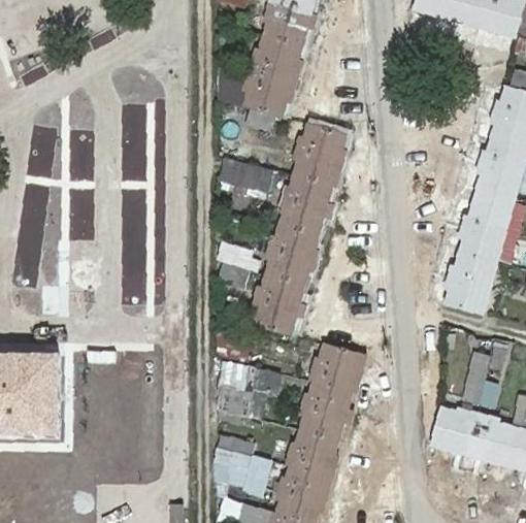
[(265,25),(262,37),(258,53),(251,53),(245,70),(240,92),(245,94),(242,108),(280,120),(315,0),(265,0),(264,2),(259,22),(265,25)]
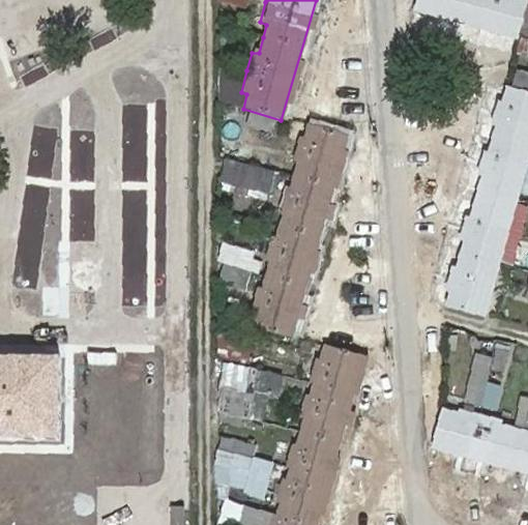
[(418,0),(415,11),(517,38),(527,0),(418,0)]
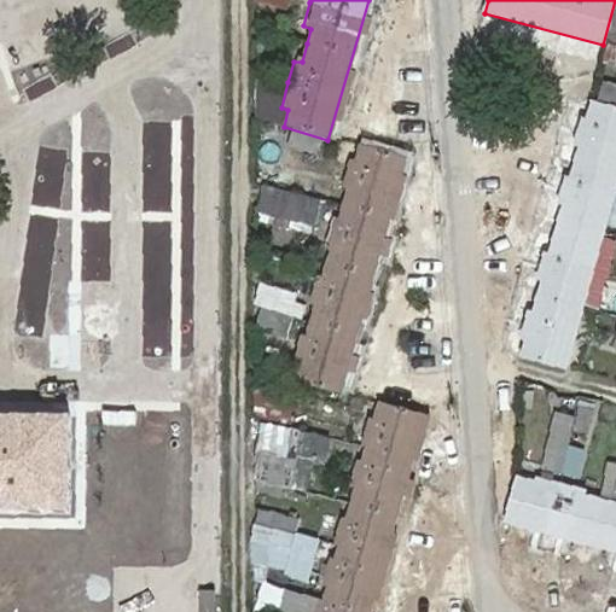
[(615,79),(599,75),(596,95),(615,99),(615,79)]
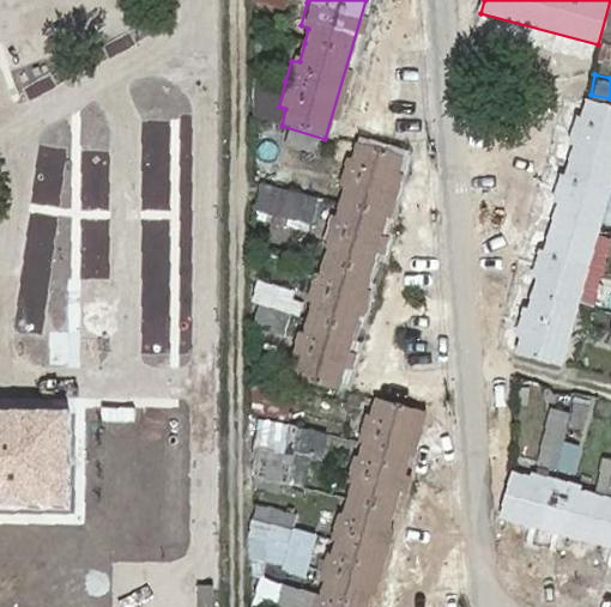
[(560,205),(545,256),(538,253),(531,277),(538,279),(530,314),(521,311),(515,335),(522,338),(518,356),(563,368),(579,307),(610,182),(610,109),(587,103),(582,122),(574,122),(568,146),(574,149),(566,182),(558,181),(552,202),(560,205)]
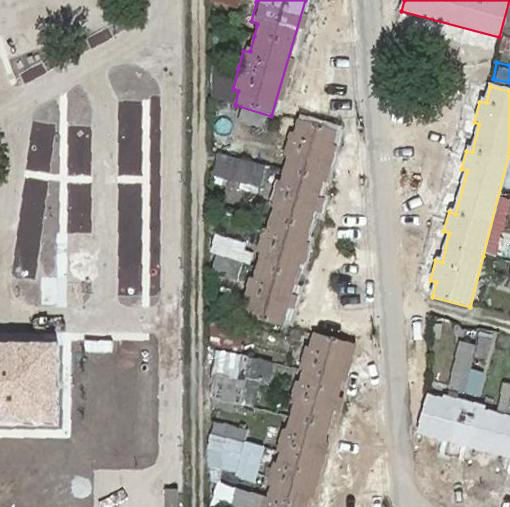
[(273,204),(265,235),(259,232),(254,251),(260,253),(252,283),(245,281),(240,300),(246,302),(243,314),(282,325),(334,134),(296,123),(292,138),(286,137),(281,156),(286,157),(283,171),(278,186),(273,185),(268,201),(273,204)]
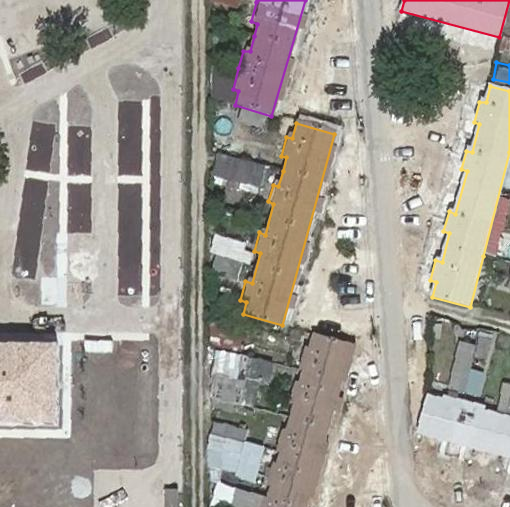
[(214,149),(210,172),(261,178),(264,156),(214,149)]
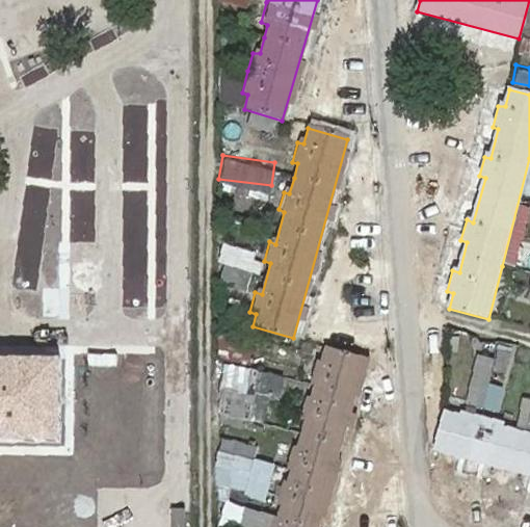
[(222,262),(218,279),(245,288),(250,270),(222,262)]
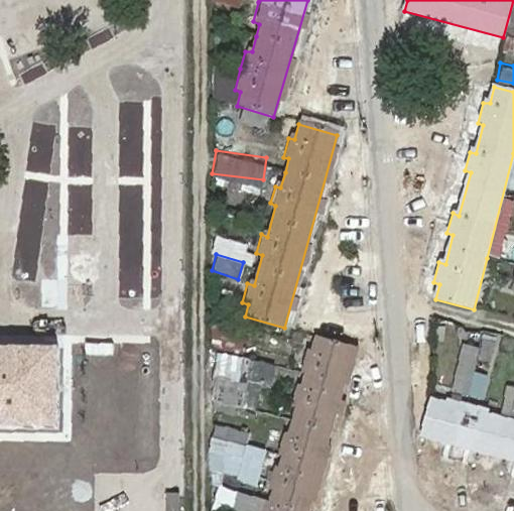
[(492,356),(498,333),(483,329),(477,352),(492,356)]
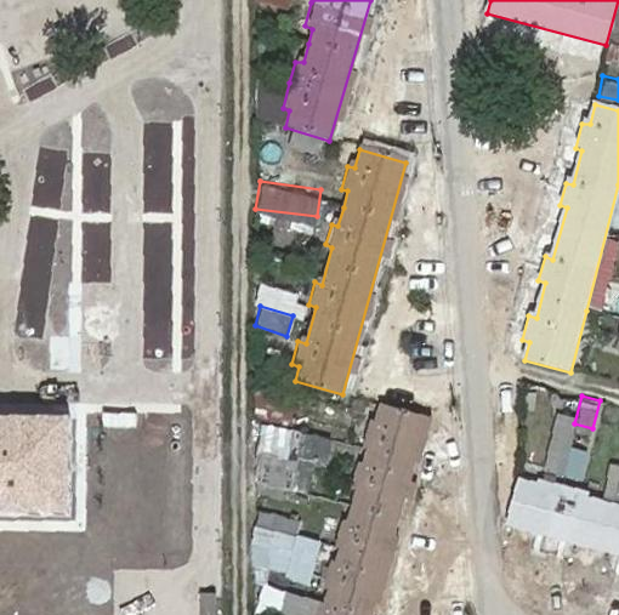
[(569,444),(577,409),(552,404),(541,462),(579,470),(584,448),(569,444)]
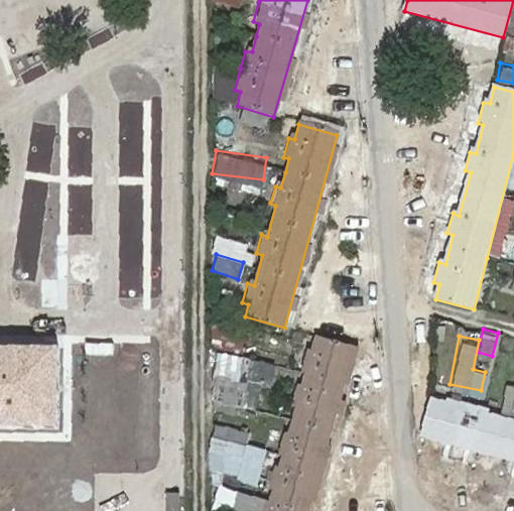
[(284,435),(279,454),(284,455),(280,472),(274,470),(269,487),(275,489),(271,504),(265,502),(262,510),(307,510),(355,347),(318,337),(313,354),(308,352),(303,371),(308,373),(304,387),(298,385),(293,404),(299,406),(290,437),(284,435)]
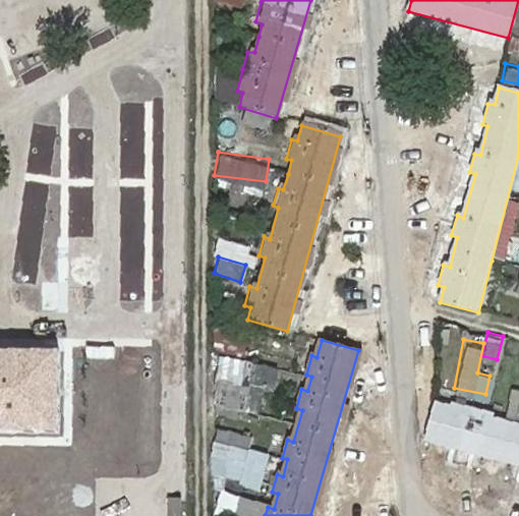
[(60,347),(0,346),(0,428),(60,430),(60,347)]
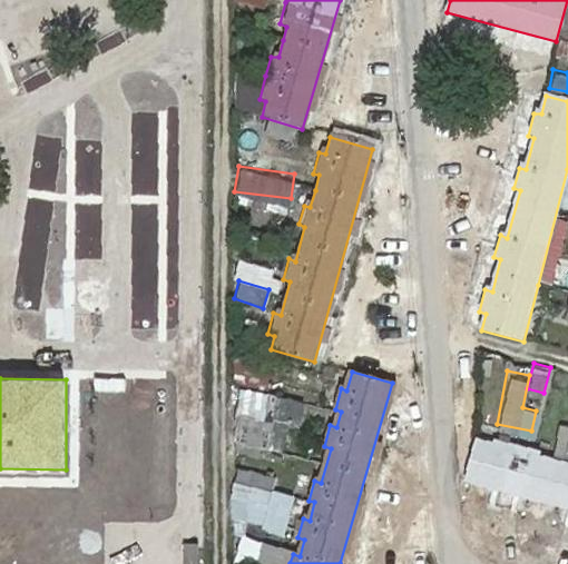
[(236,383),(233,417),(267,421),(271,387),(236,383)]
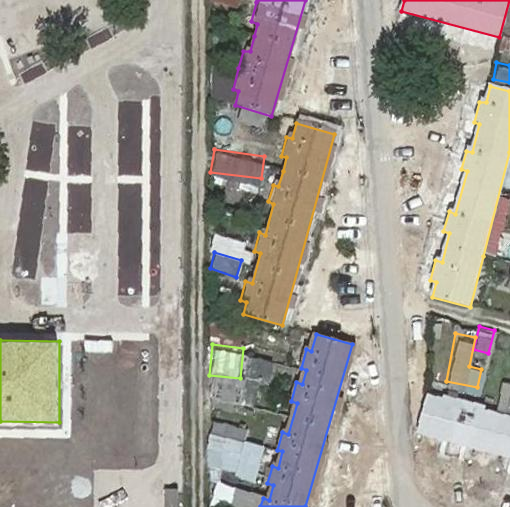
[(428,396),(418,432),(509,458),(509,419),(482,412),(483,406),(463,400),(446,395),(445,401),(428,396)]
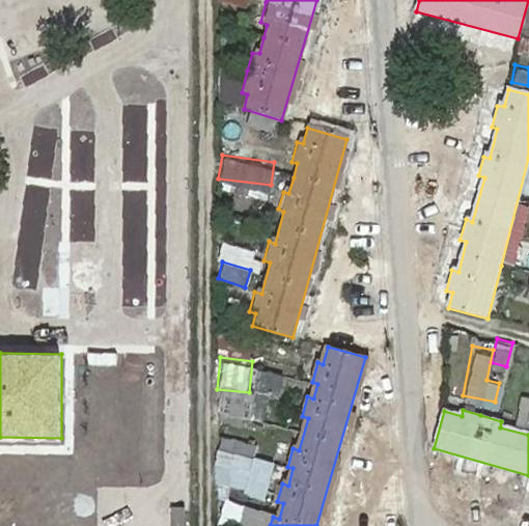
[(225,436),(217,463),(249,472),(257,445),(225,436)]
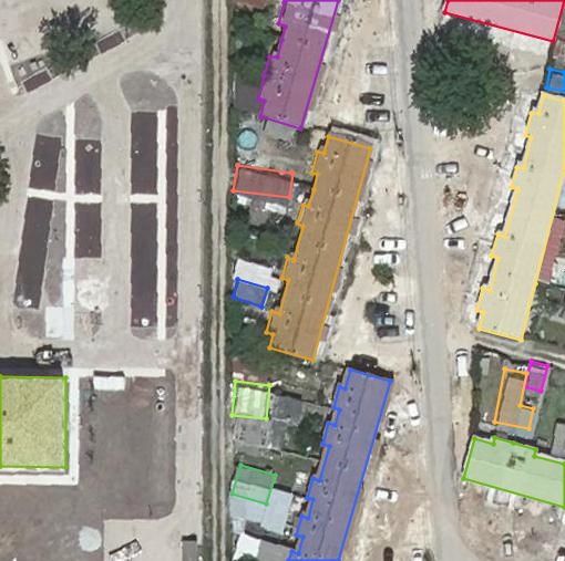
[(197,560),(197,534),(181,534),(180,560),(197,560)]
